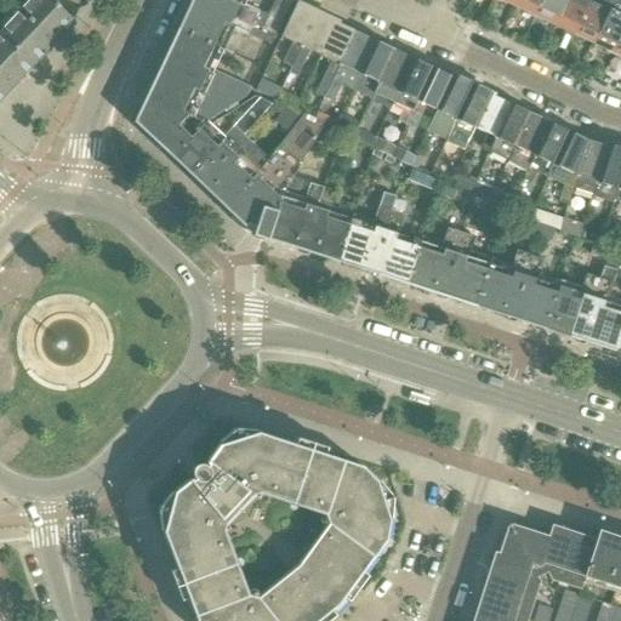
[(52,0),(30,0),(18,13),(51,44),(74,21),(73,21),(52,0)]
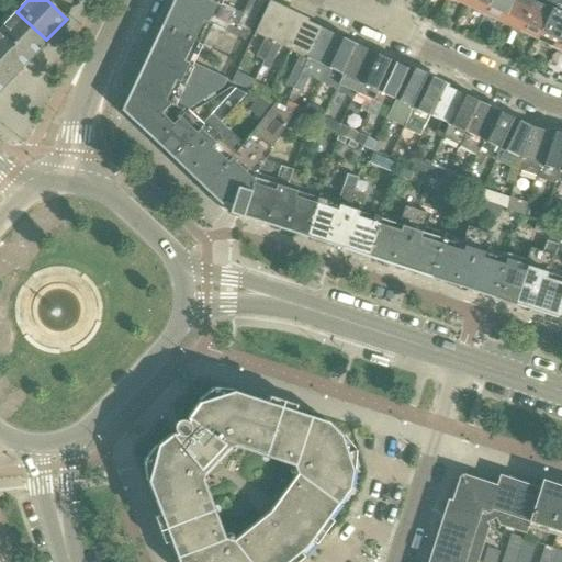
[(72,6),(58,0),(47,0),(66,19),(72,6)]
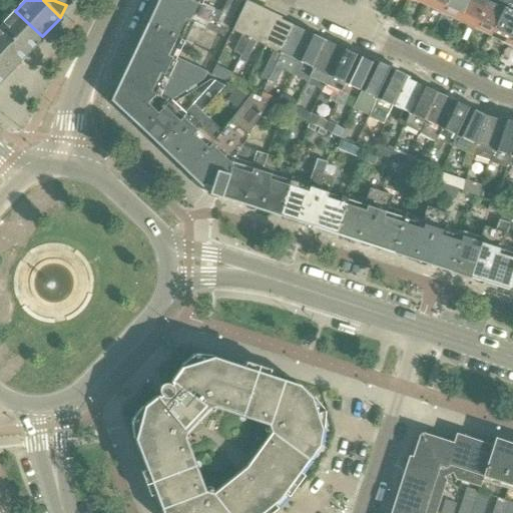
[(155,0),(156,2),(146,25),(179,40),(188,21),(192,19),(194,26),(202,30),(203,27),(222,37),(226,28),(165,0),(155,0)]
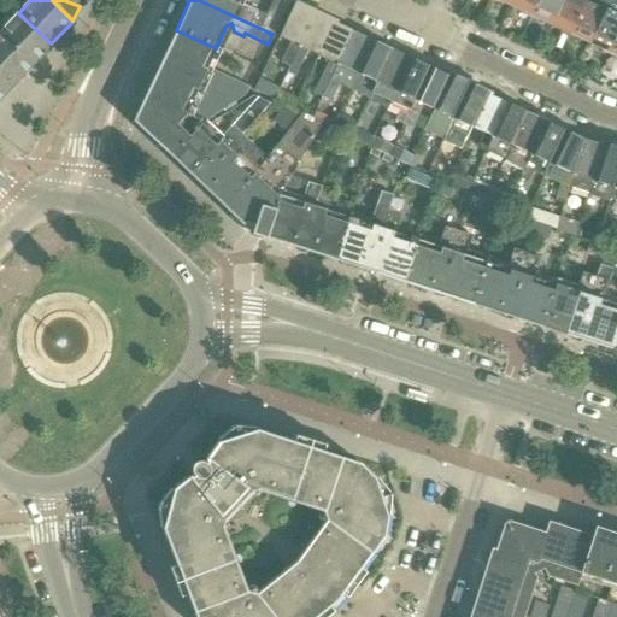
[(199,0),(272,34),(274,35),(289,1),(287,0),(271,0),(265,15),(246,6),(238,10),(236,4),(238,0),(199,0)]
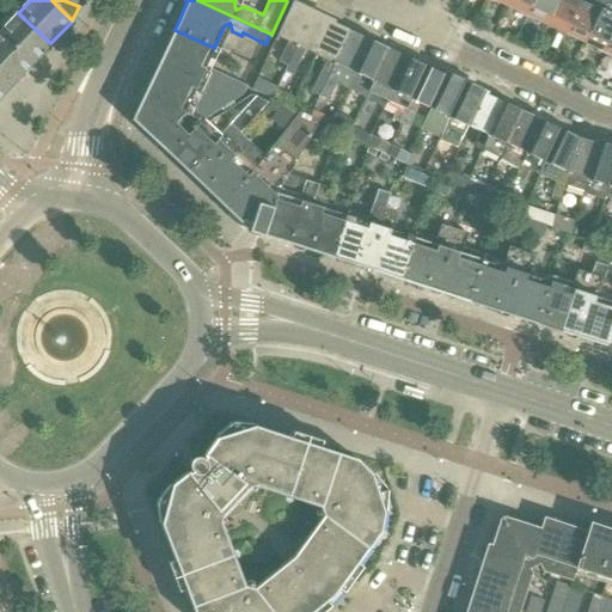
[(519,16),(526,18),(533,0),(509,0),(507,6),(518,12),(519,16)]
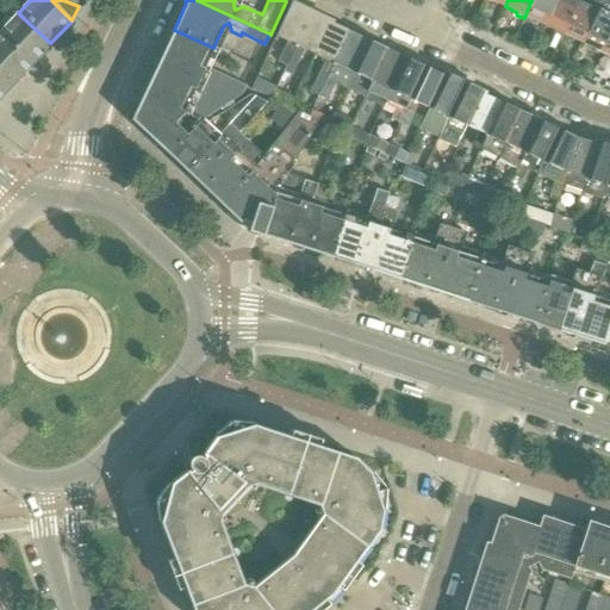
[(535,20),(545,25),(555,0),(531,0),(524,18),(530,22),(535,20)]
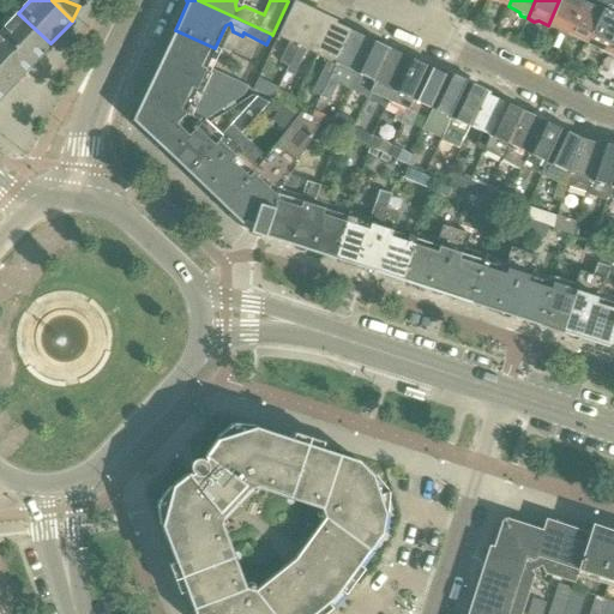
[(559,34),(566,36),(583,1),(579,0),(559,0),(548,25),(558,30),(559,34)]
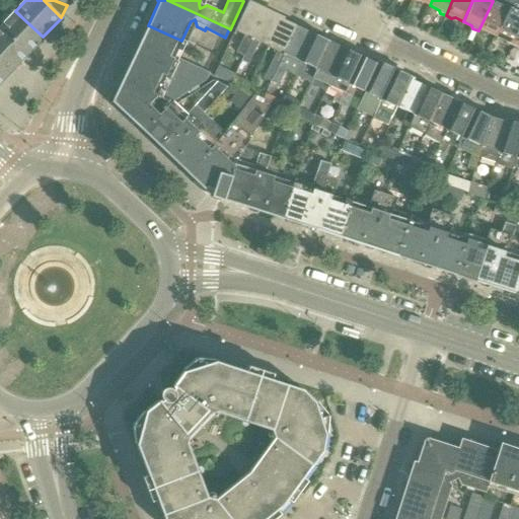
[(488,32),(496,35),(512,0),(503,0),(501,5),(493,1),(478,30),(485,33),(488,32)]
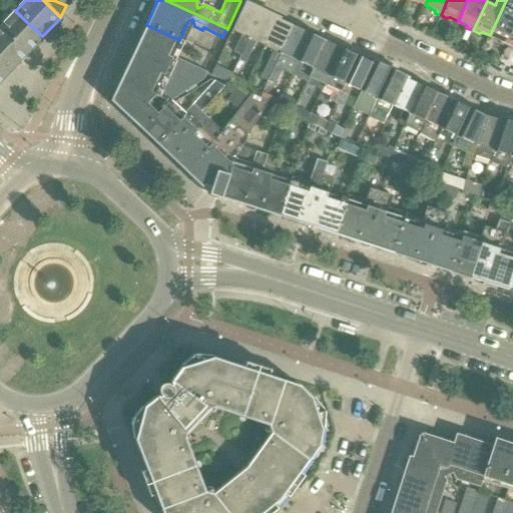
[(500,43),(505,46),(512,28),(512,0),(511,0),(506,0),(490,35),(499,40),(500,43)]
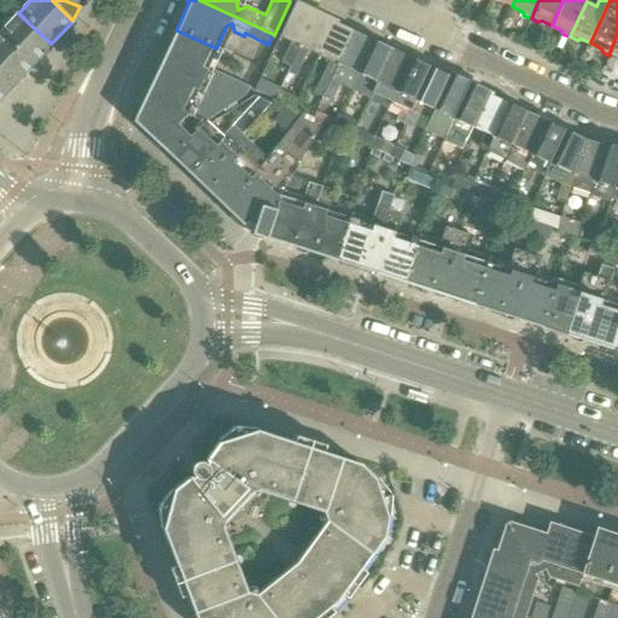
[(279,89),(287,73),(315,13),(295,4),(279,38),(290,42),(280,62),(281,63),(268,91),(277,94),(279,89)]
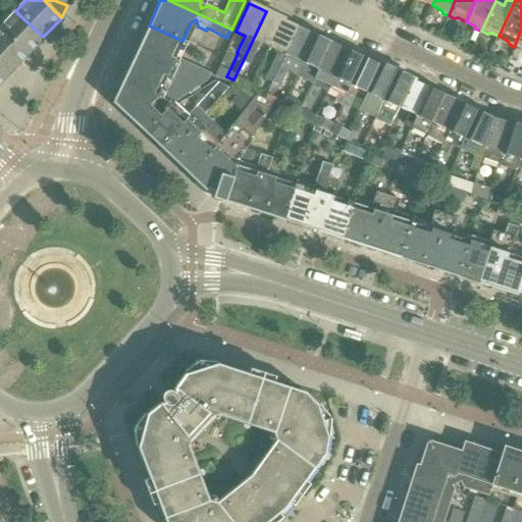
[(15,11),(0,27),(0,30),(27,55),(43,37),(15,11)]
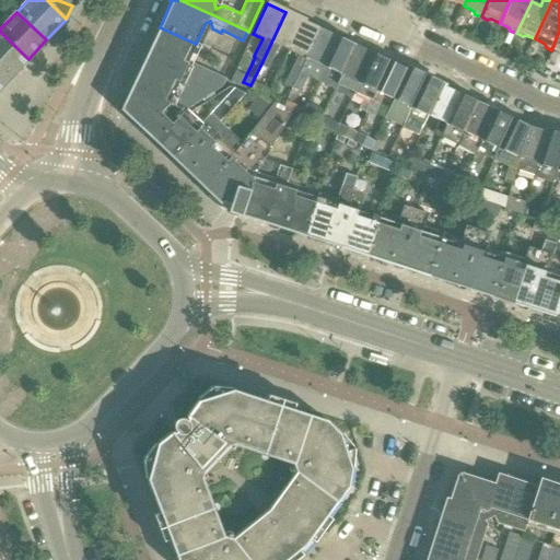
[(278,46),(288,50),(302,20),(286,12),(260,66),(267,69),(278,46)]
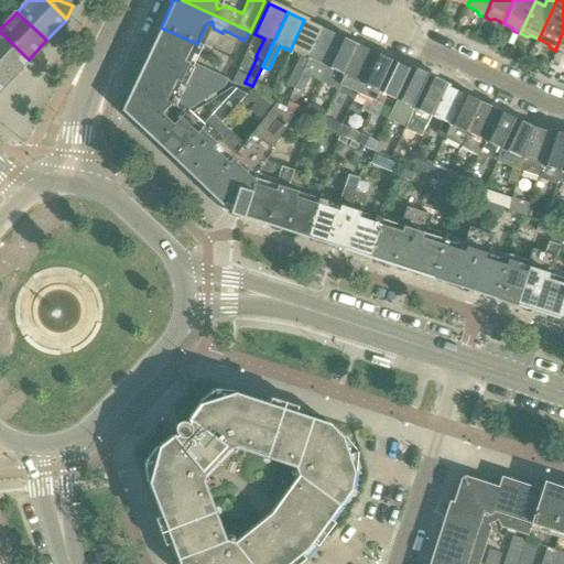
[(286,85),(294,88),(322,31),(313,28),(313,24),(304,20),(290,51),(300,55),(286,85)]
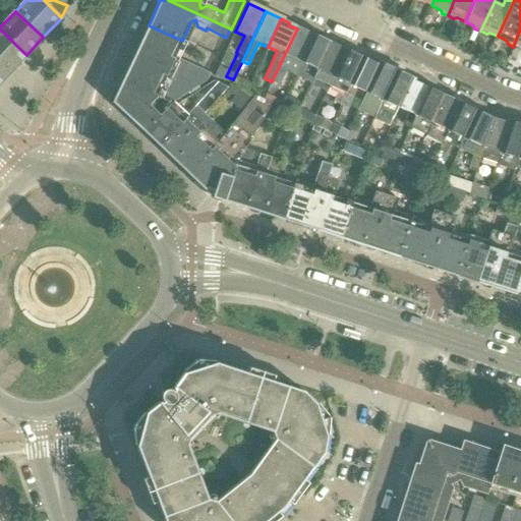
[(135,48),(133,51),(203,82),(206,80),(210,73),(181,60),(175,63),(174,59),(182,41),(149,25),(137,47),(135,48)]
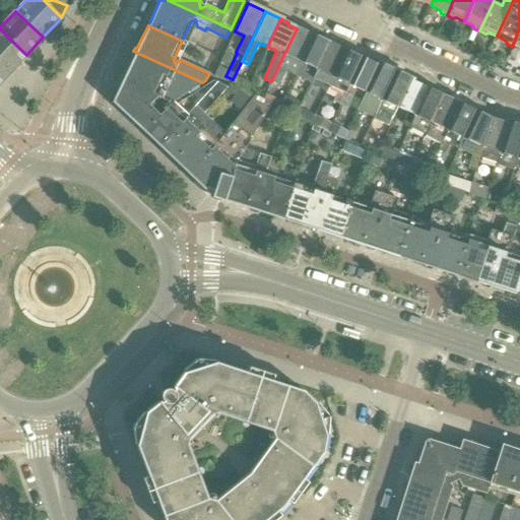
[(285,69),(295,73),(313,34),(306,30),(303,31),(297,28),(271,81),(278,85),(285,69)]
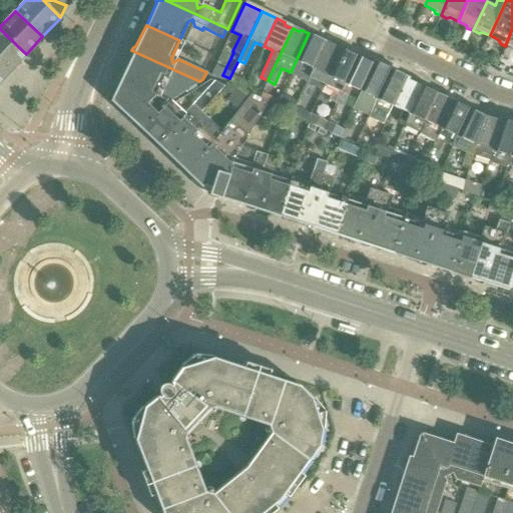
[(0,29),(0,62),(9,71),(26,54),(0,29)]
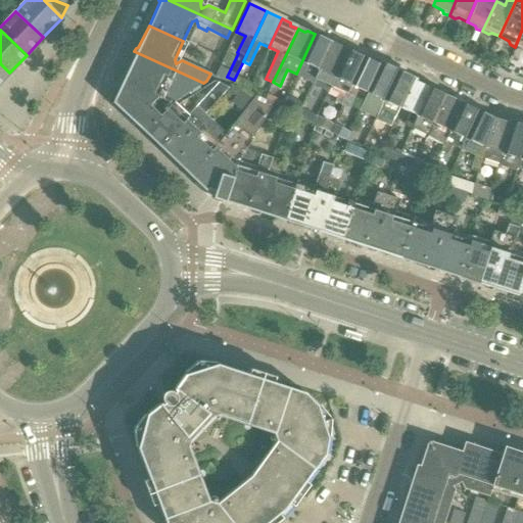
[(294,79),(311,87),(330,44),(323,41),(323,38),(315,34),(296,74),(294,79)]
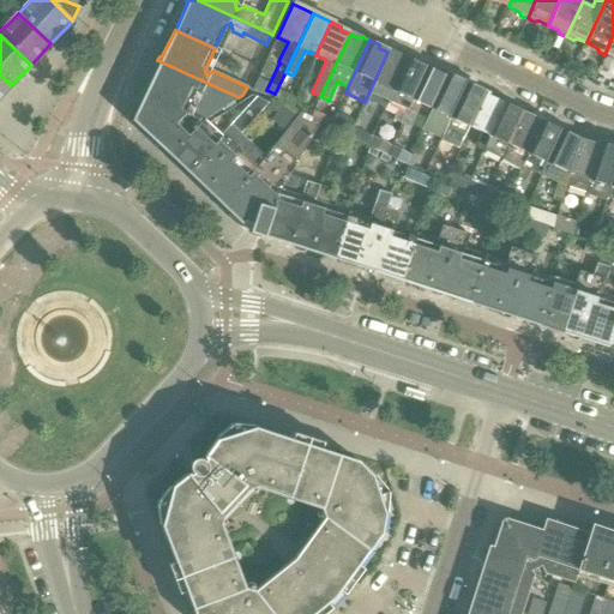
[(257,53),(245,47),(241,56),(252,62),(257,53)]
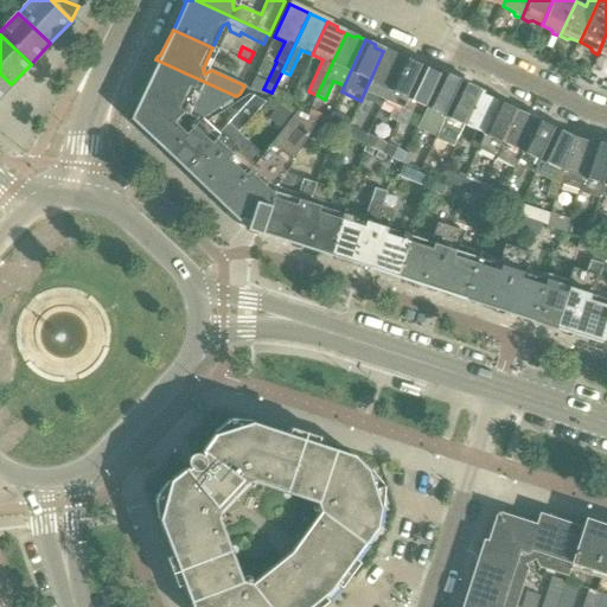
[(383,101),(388,90),(403,57),(395,53),(393,56),(383,51),(360,101),(369,104),(370,102),(379,107),(383,101)]
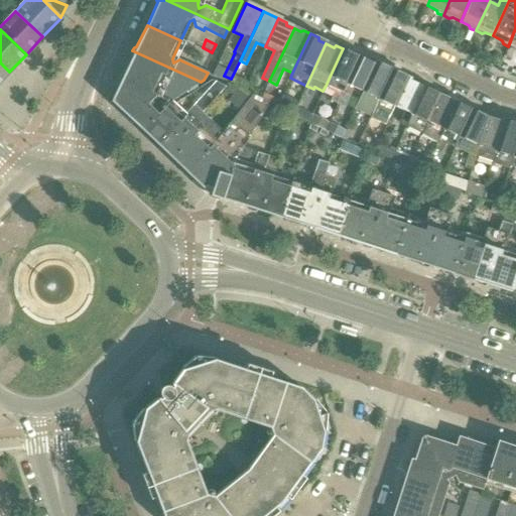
[(330,101),(337,104),(358,58),(351,55),(351,51),(343,48),(330,77),(326,86),(335,90),(330,101)]
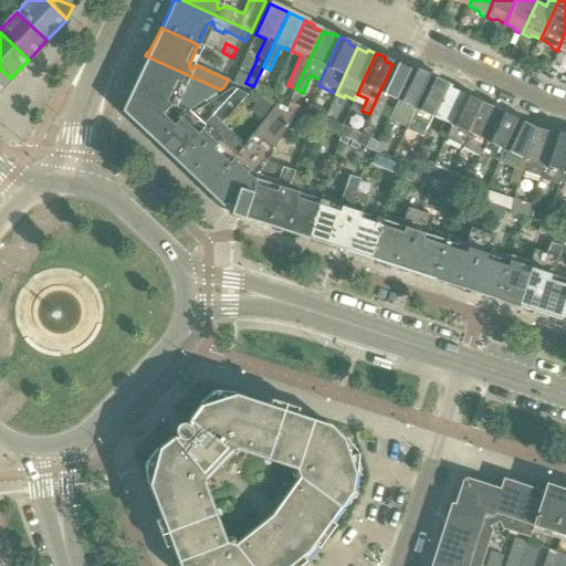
[(145,62),(133,86),(187,112),(220,90),(145,55),(144,59),(145,62)]
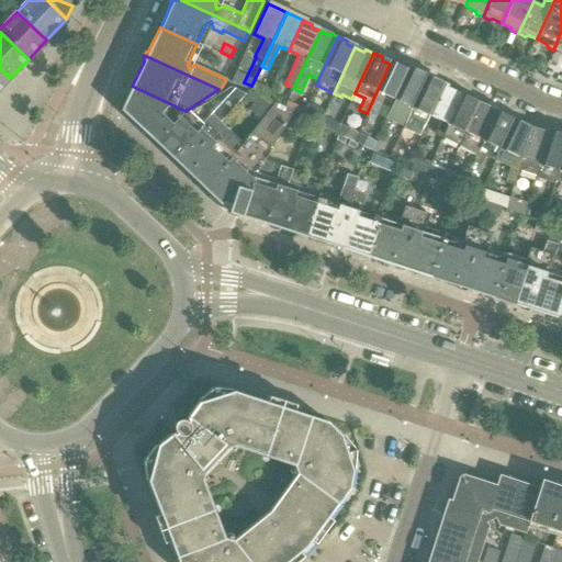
[(384,96),(395,100),(409,69),(401,65),(398,67),(390,64),(367,113),(374,116),(384,96)]
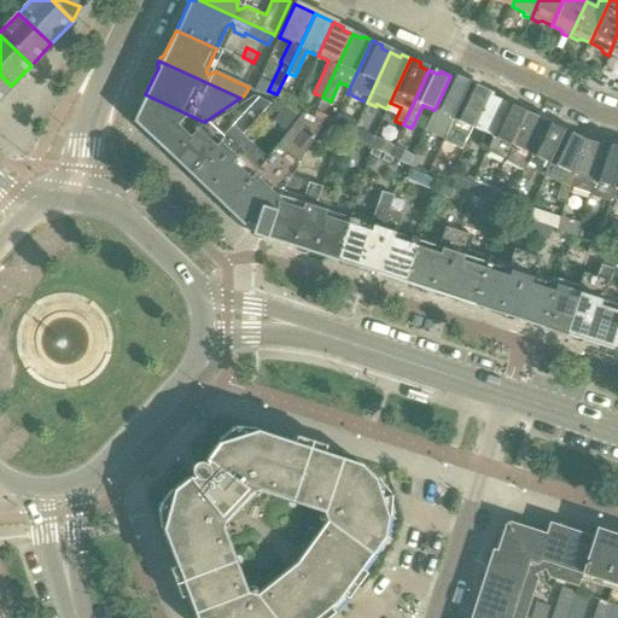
[(0,98),(11,86),(0,75),(0,98)]
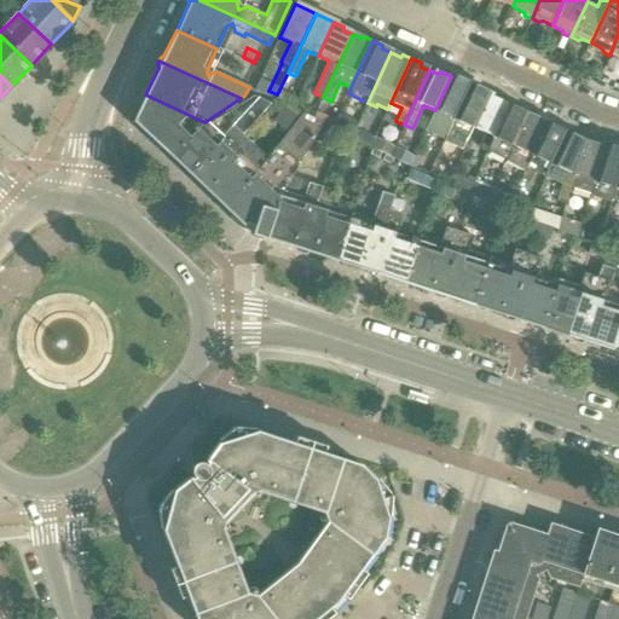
[(426,131),(444,140),(469,85),(451,76),(435,110),(426,131)]
